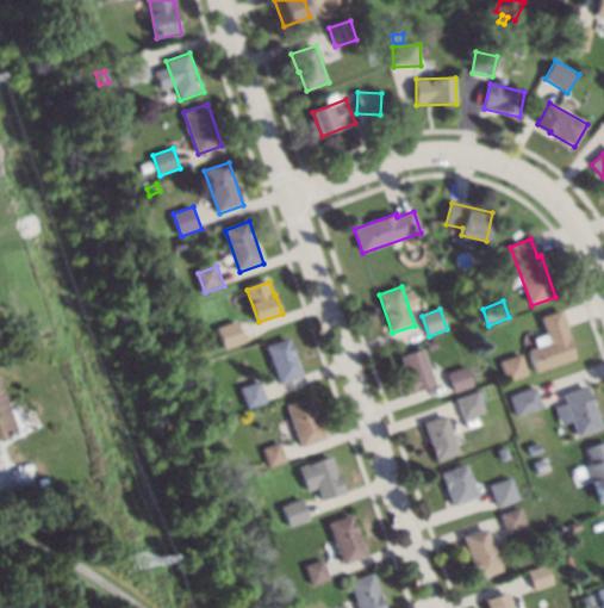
[(571,330),(568,330),(574,346),(572,346),(578,359),(539,373),(530,351),(539,348),(536,339),(548,335),(542,318),(564,310),(571,330)]
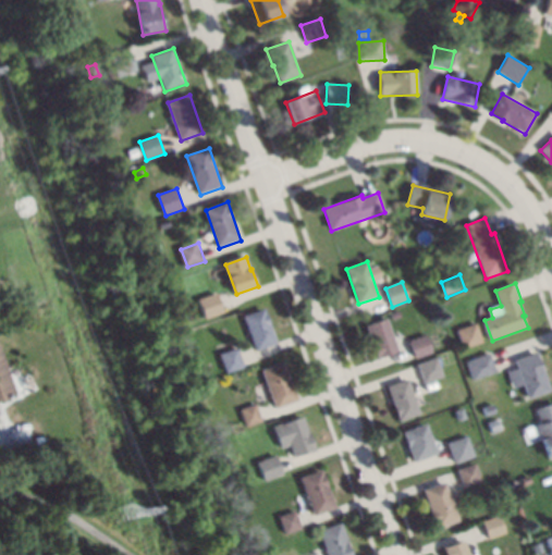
[(219,294),(225,313),(208,320),(201,300),(219,294)]
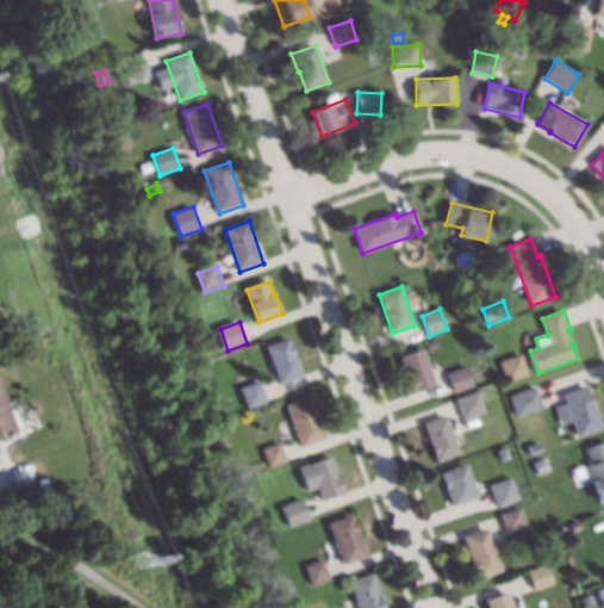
[(305,377),(282,385),(268,347),(291,339),(305,377)]
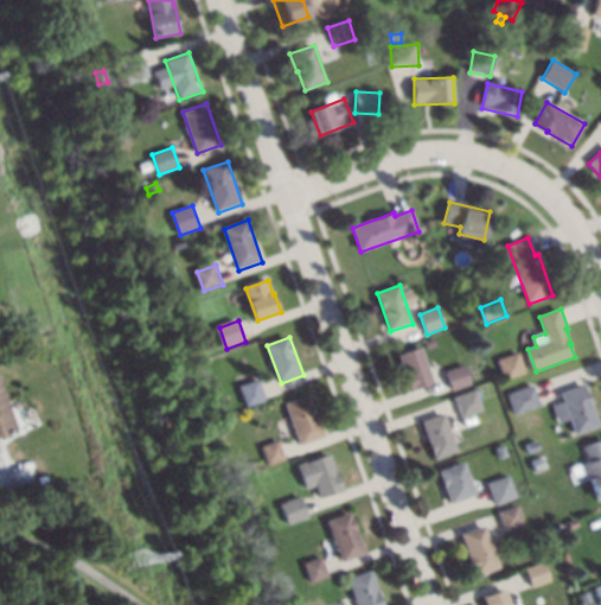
[(435,383),(413,393),(400,356),(422,348),(435,383)]
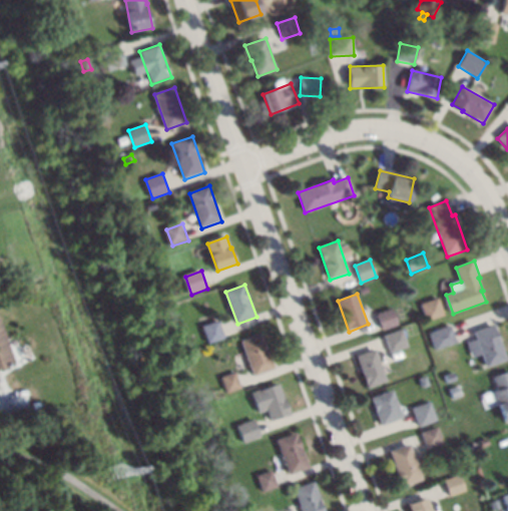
[(446,316),(429,322),(423,305),(440,299),(446,316)]
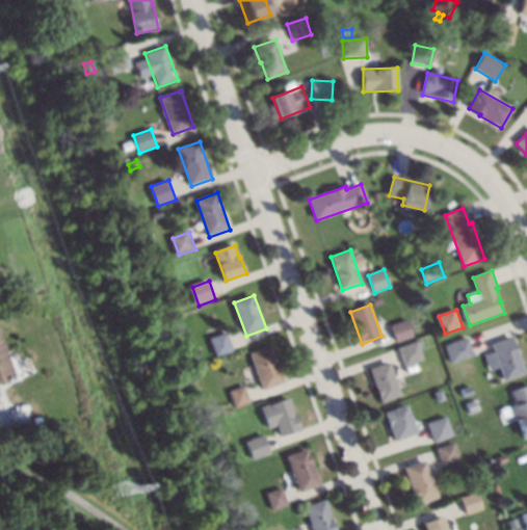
[(414,337),(398,343),(392,326),(407,320),(414,337)]
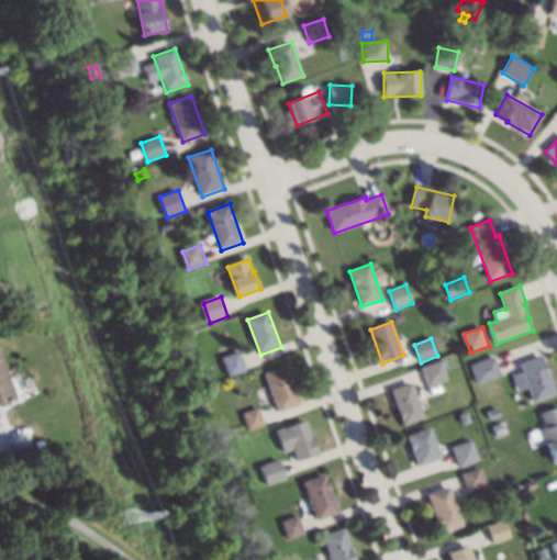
[(0,349),(18,399),(0,404),(0,349)]
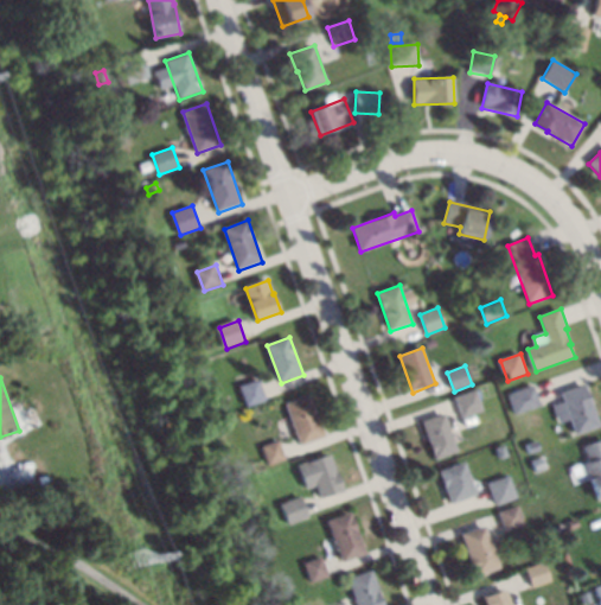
[(268,400),(249,407),(242,387),(261,381),(268,400)]
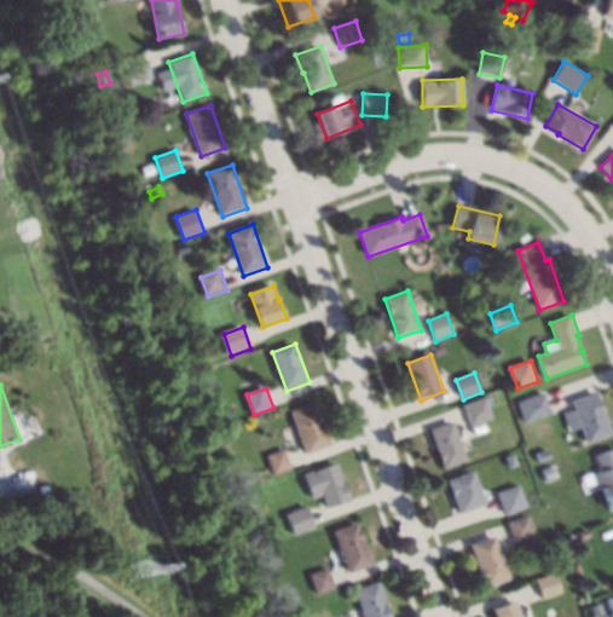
[(612,437),(590,444),(584,428),(573,432),(567,414),(578,410),(574,402),(599,392),(612,428),(612,437)]
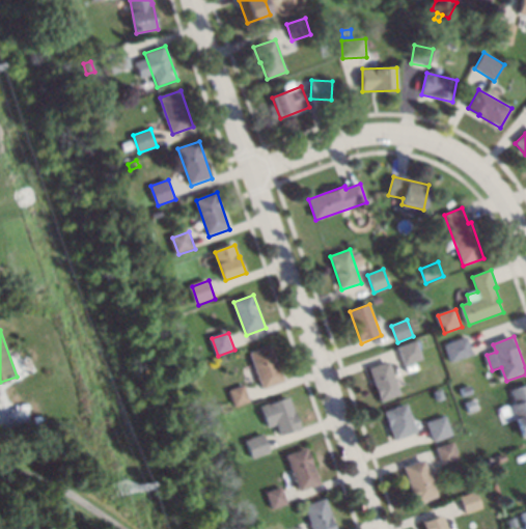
[(475,355),(453,363),(447,345),(469,337),(475,355)]
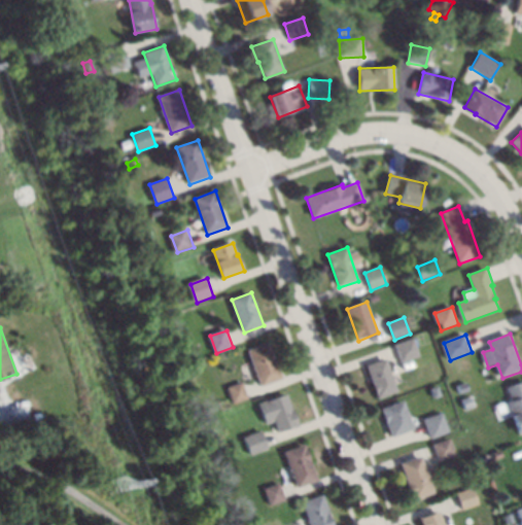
[(421,357),(403,363),(395,345),(414,339),(421,357)]
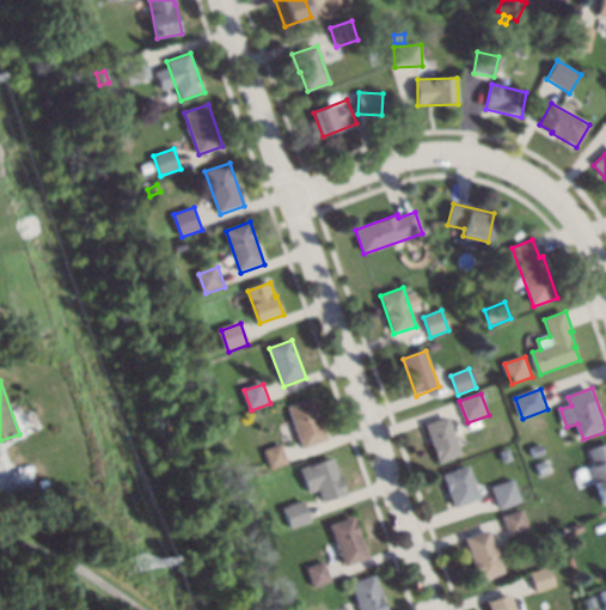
[(320,420),(323,420),(330,440),(305,450),(289,408),(313,398),(320,420)]
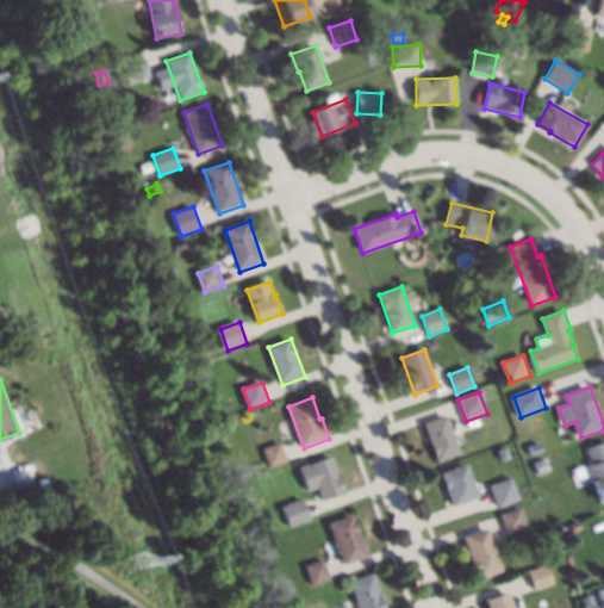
[(461,454),(440,463),(425,425),(448,416),(461,454)]
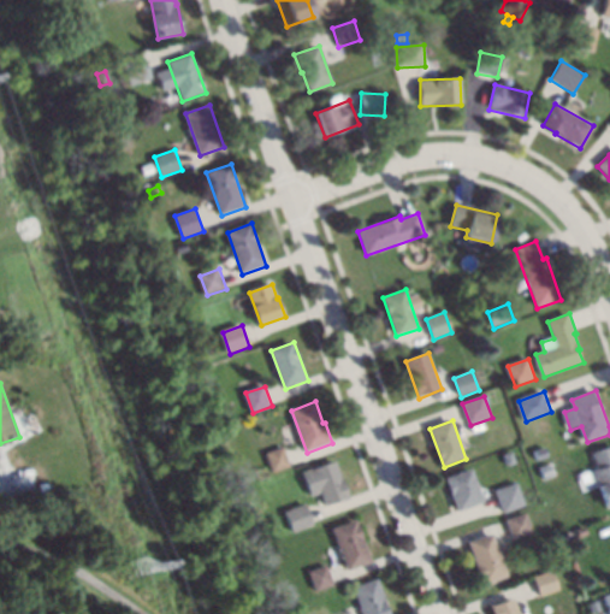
[(291,466),(274,472),(268,454),(285,448),(291,466)]
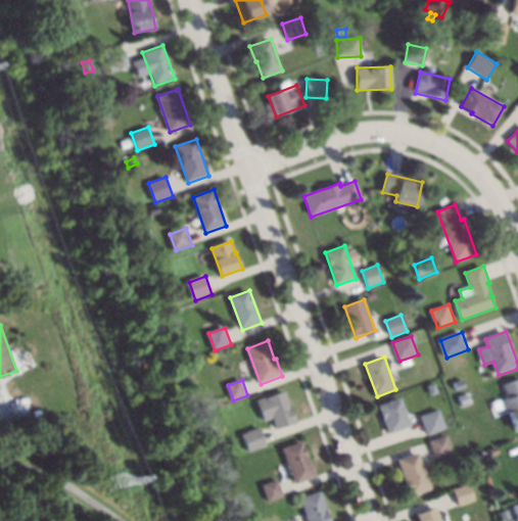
[(469,388),(459,391),(457,383),(466,380),(469,388)]
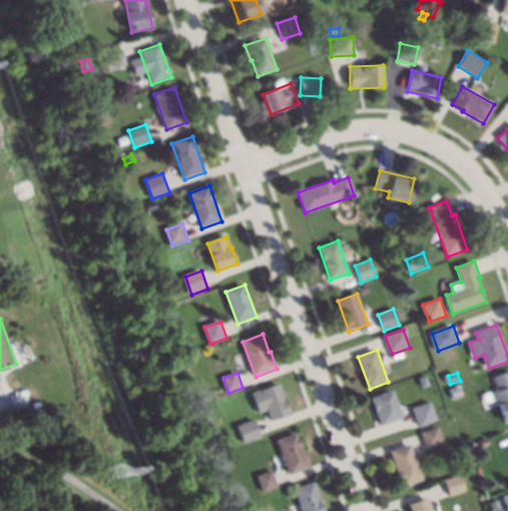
[(507,420),(498,392),(500,391),(496,377),(507,373),(507,420)]
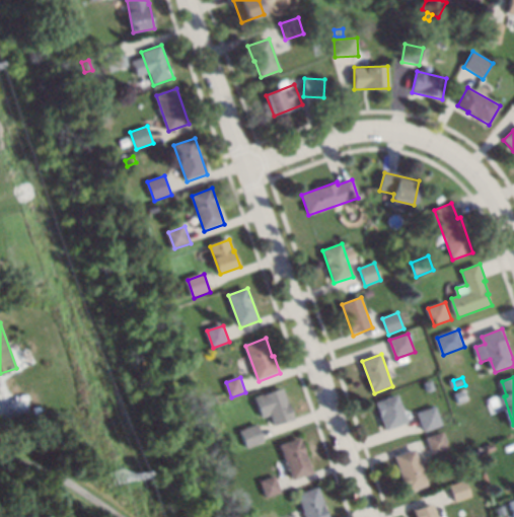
[(437,390),(429,393),(426,383),(433,380),(437,390)]
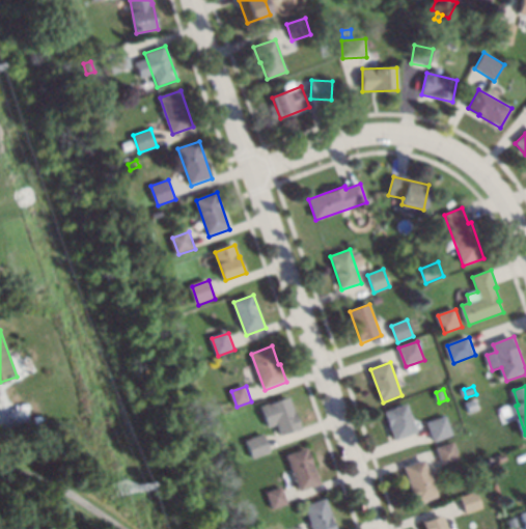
[(302,429),(282,437),(278,425),(270,428),(261,407),(273,404),(274,405),(291,398),(302,429)]
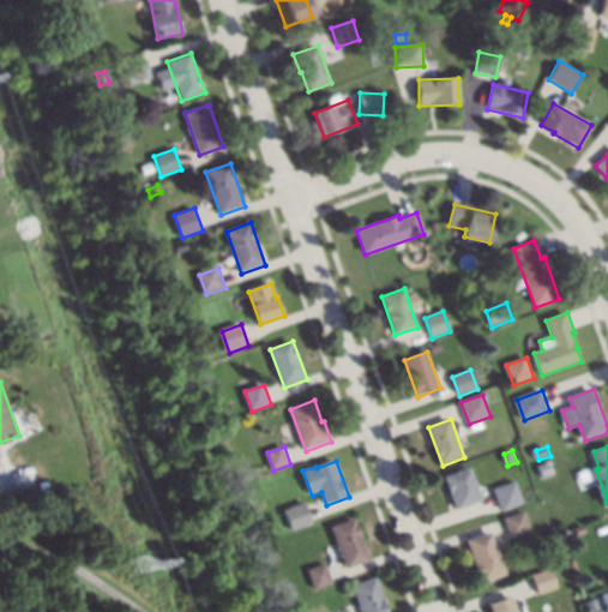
[(555,474),(546,478),(542,467),(552,463),(555,474)]
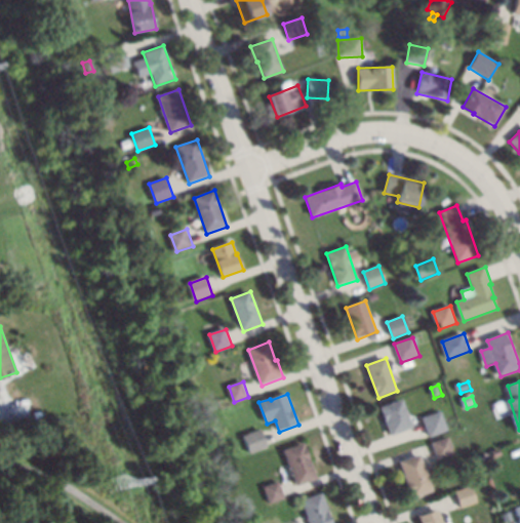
[(414,429),(392,437),(382,408),(403,400),(414,429)]
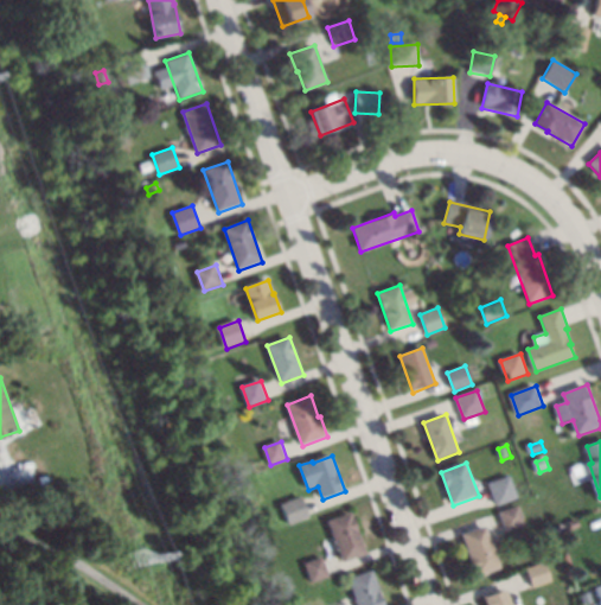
[(518,498),(498,507),(490,485),(510,477),(518,498)]
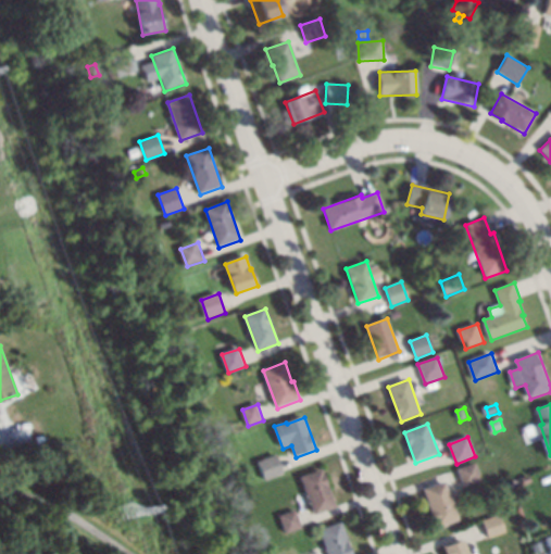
[(284,474),(266,481),(259,462),(277,455),(284,474)]
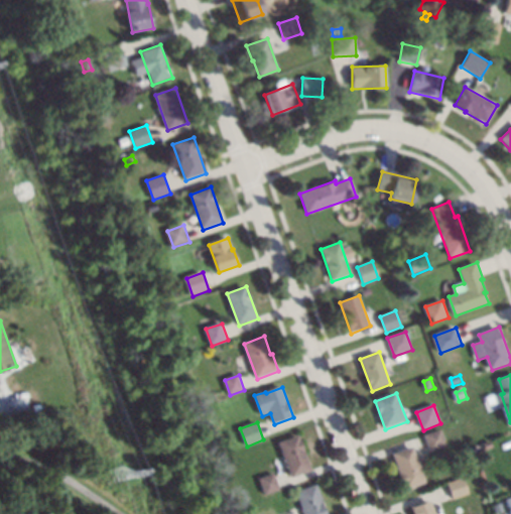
[(448,445),(431,452),(425,435),(442,429),(448,445)]
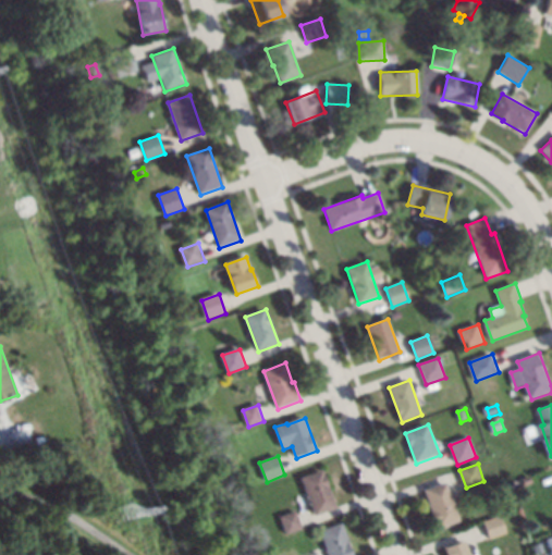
[(338,508),(316,516),(302,478),(323,470),(338,508)]
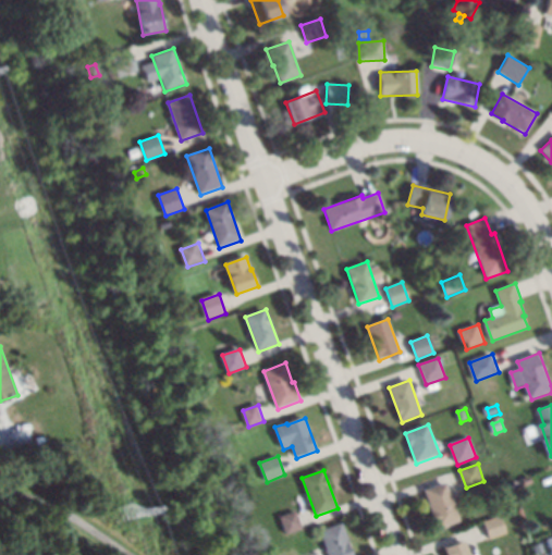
[(535,484),(527,486),(525,480),(532,477),(535,484)]
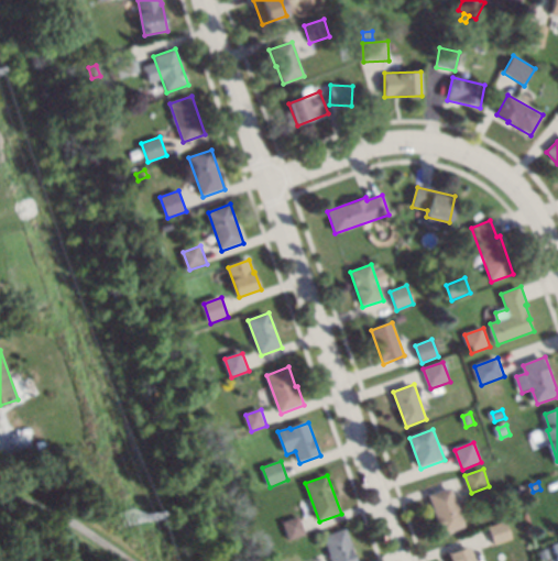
[(467,527),(445,535),(430,496),(452,488),(467,527)]
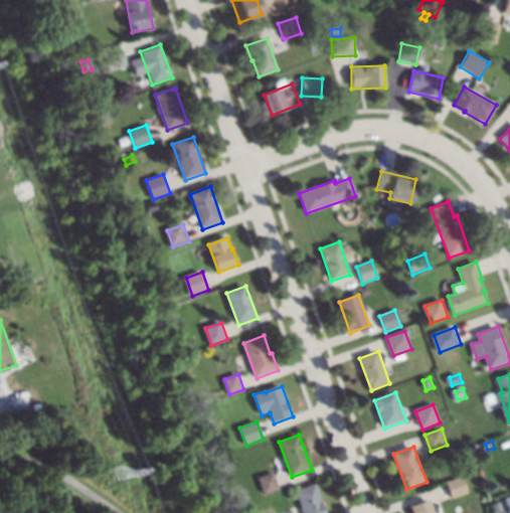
[(280,489),(266,495),(260,478),(274,473),(280,489)]
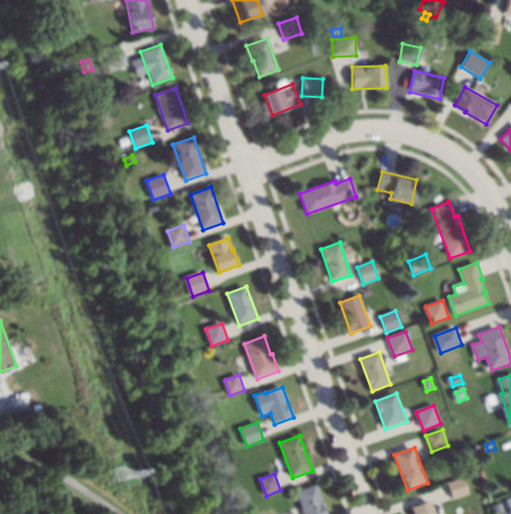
[(471,494),(455,500),(450,483),(465,478),(471,494)]
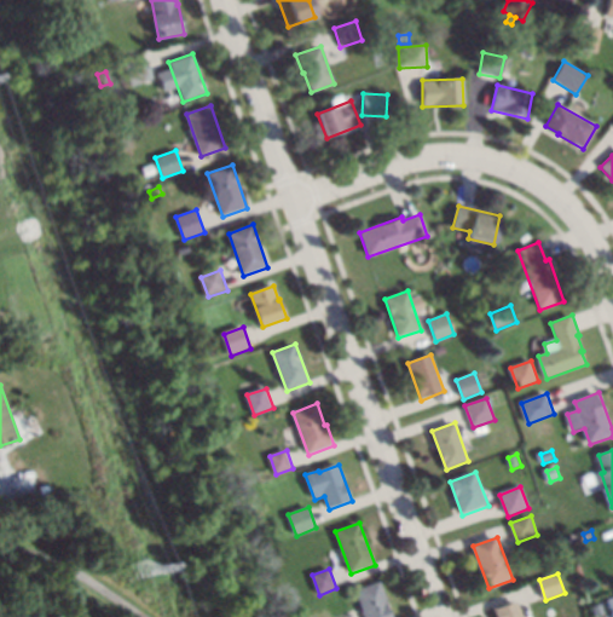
[(364,616),(357,592),(381,582),(392,616),(364,616)]
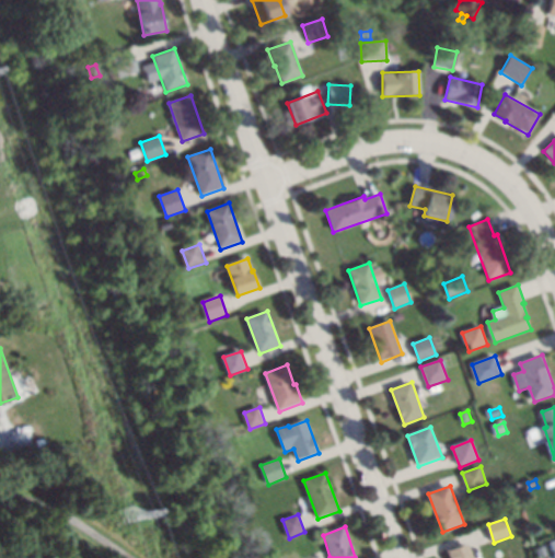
[(450,557),(449,551),(470,545),(474,557),(450,557)]
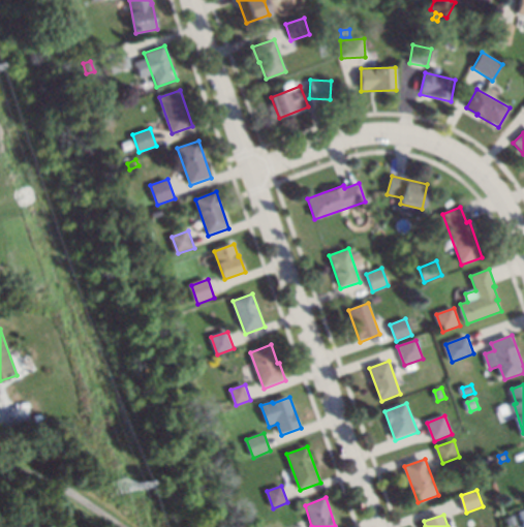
[(520,524),(515,526),(512,526),(509,519),(517,516),(520,524)]
